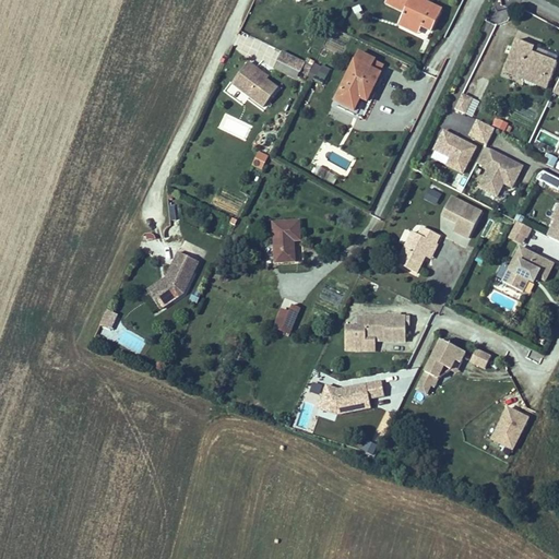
[(388,0),(387,3),(405,12),(400,24),(411,30),(414,23),(421,26),(431,31),(441,12),(430,7),(429,9),(423,6),(425,1),(425,0),(388,0)]
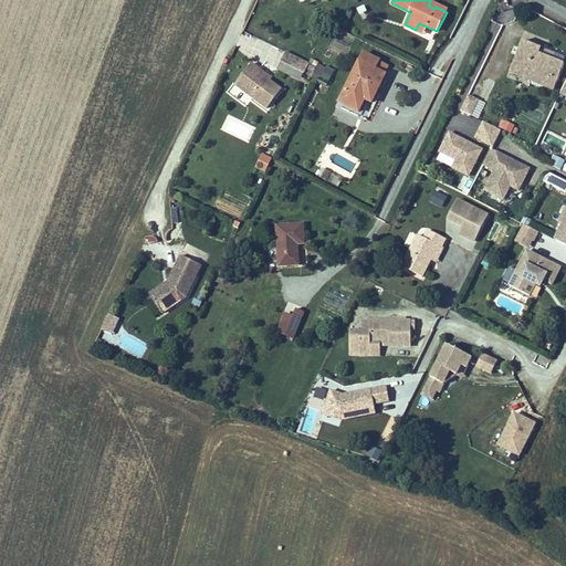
[(430,1),(428,6),(435,9),(436,7),(447,12),(448,9),(430,1)]
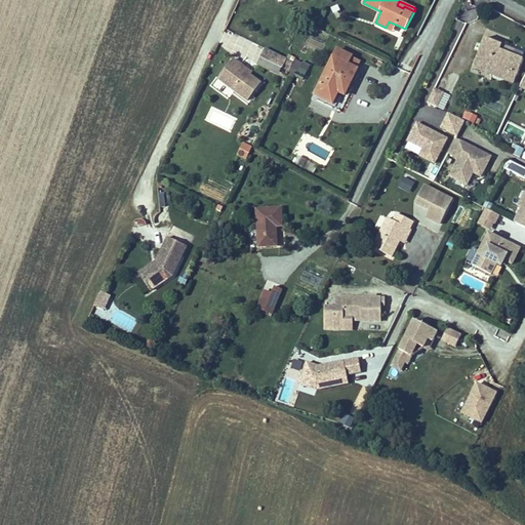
[(393,32),(396,25),(389,22),(386,28),(393,32)]
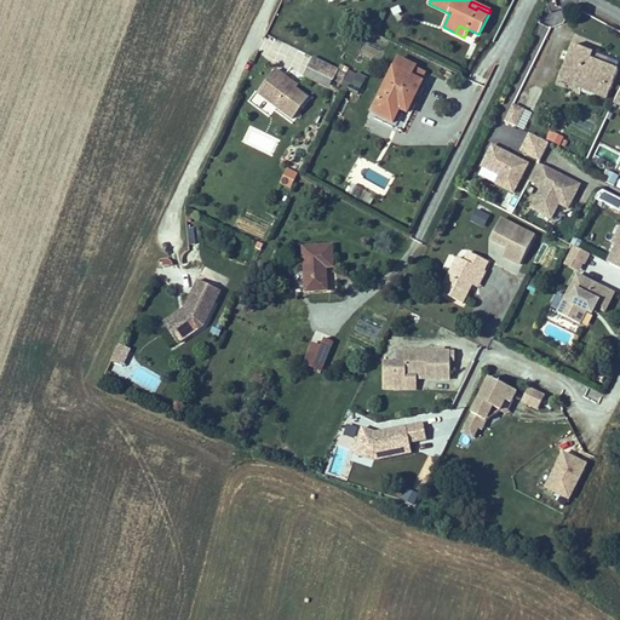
[(593,52),(573,45),(563,69),(583,76),(579,86),(607,98),(619,69),(616,69),(591,58),(593,52)]
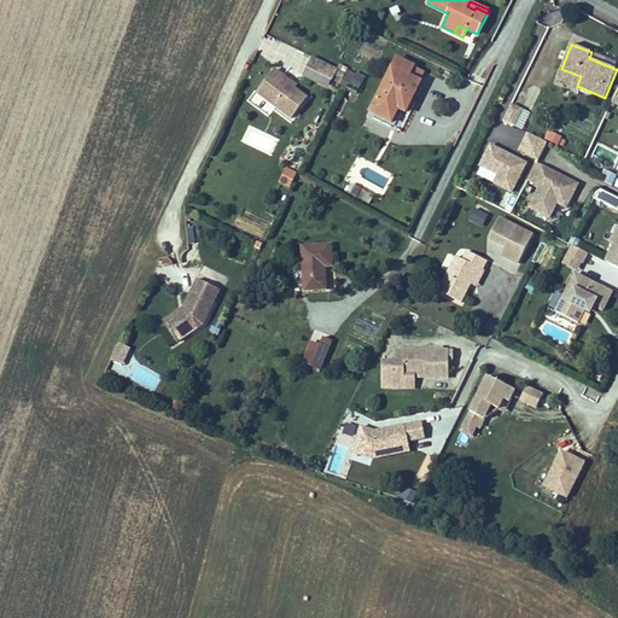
[(589,58),(614,69),(617,63),(592,52),(589,58)]
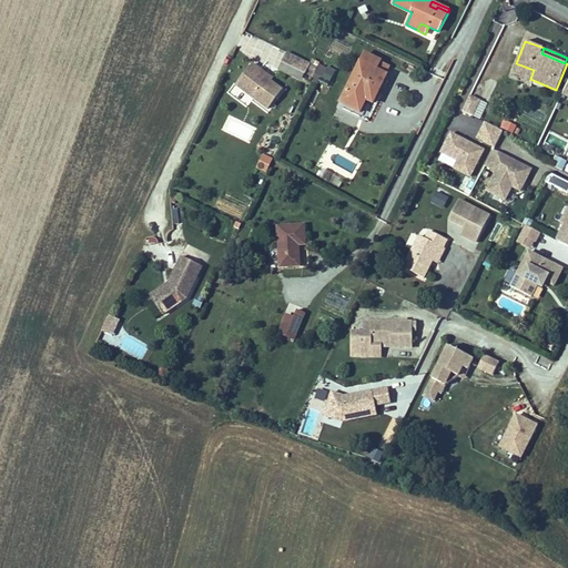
[(305,73),(310,63),(287,52),(283,62),(305,73)]
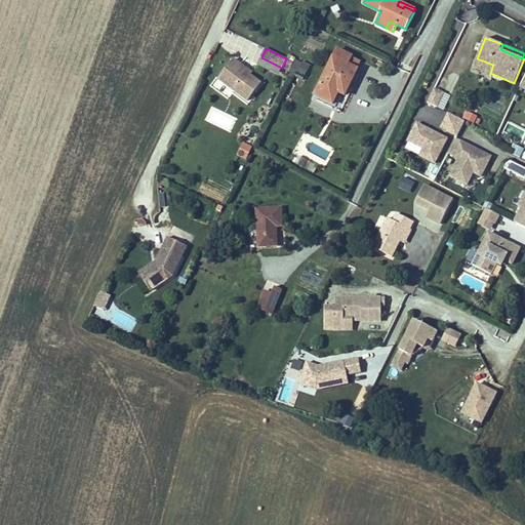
[(337,49),(315,95),(333,104),(338,92),(345,95),(350,85),(347,84),(350,77),(353,79),(358,69),(349,65),(353,56),(337,49)]
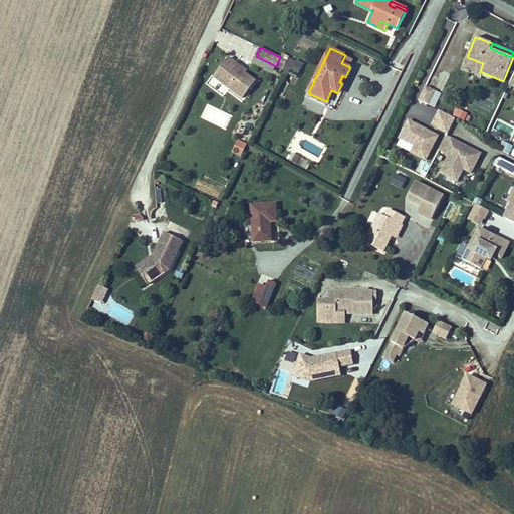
[(341,63),(350,67),(354,60),(345,55),(341,63)]
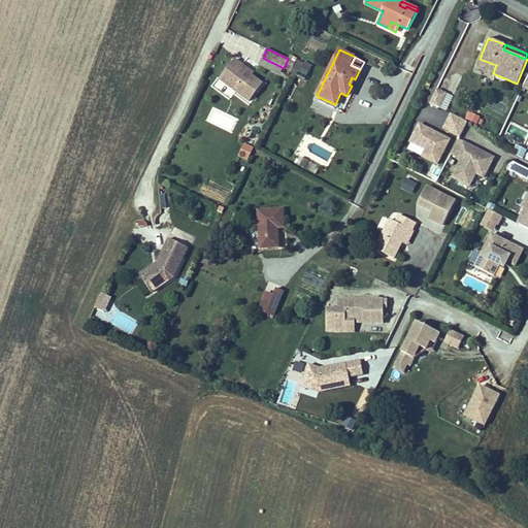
[(279,76),(284,68),(263,58),(259,66),(279,76)]
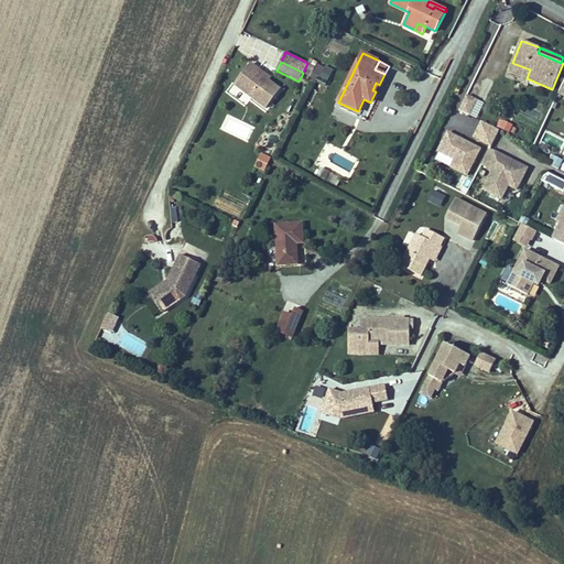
[(267,108),(280,89),(269,80),(257,72),(259,69),(251,63),(236,85),(267,108)]
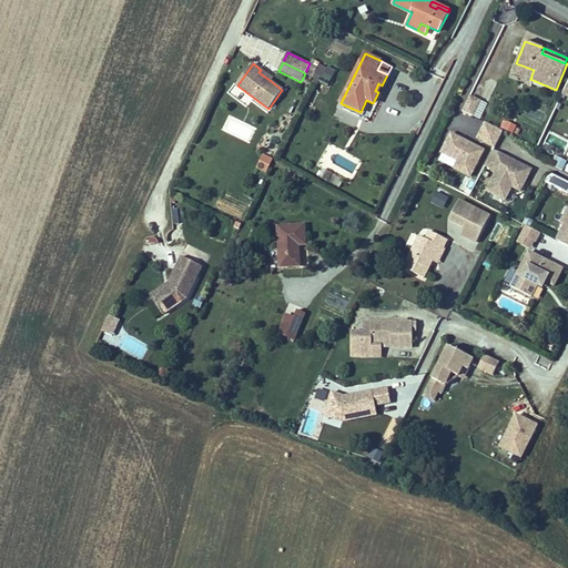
[(310,63),(305,73),(313,78),(318,68),(310,63)]
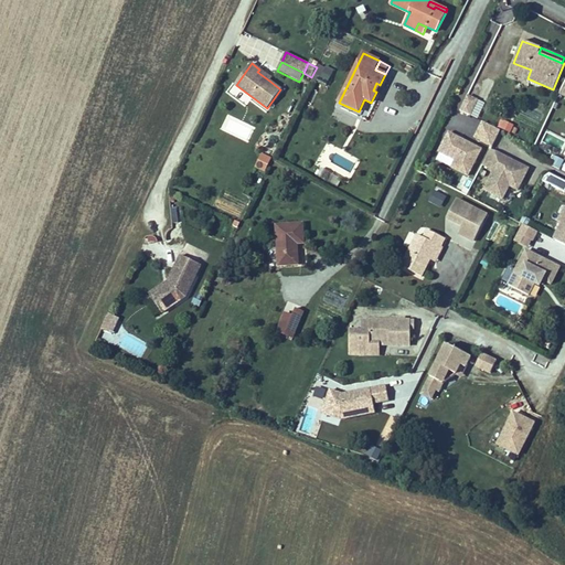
[(531,70),(513,63),(510,72),(528,78),(531,70)]
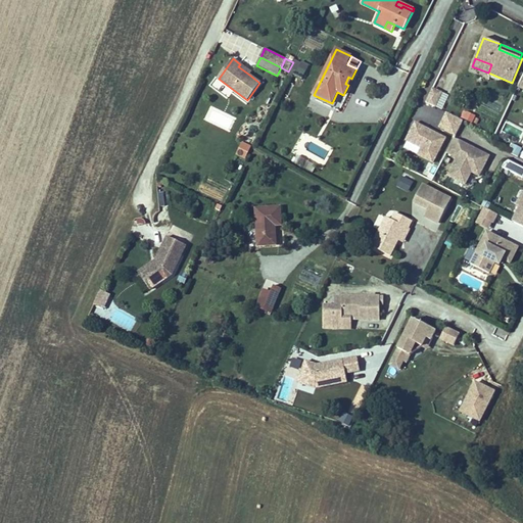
[(238,66),(249,75),(251,73),(240,64),(238,66)]
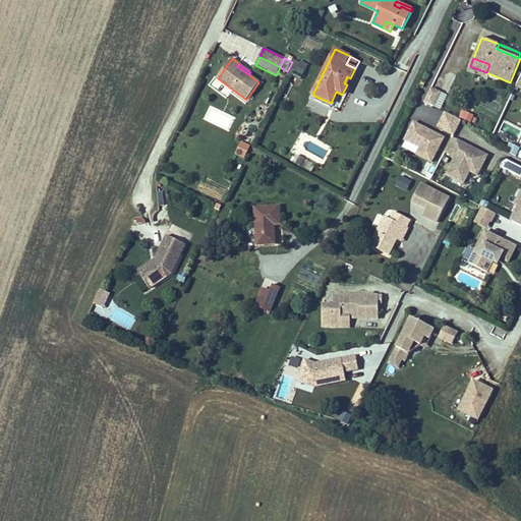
[(441,109),(448,94),(430,85),(423,102),(441,109)]
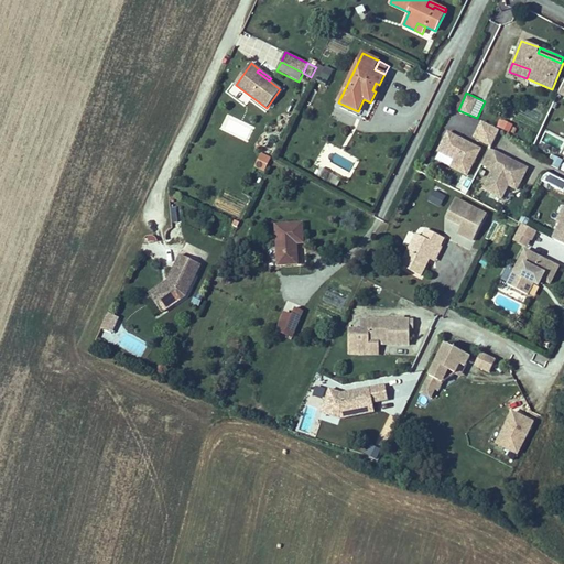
[(496,127),(510,131),(513,123),(499,118),(496,127)]
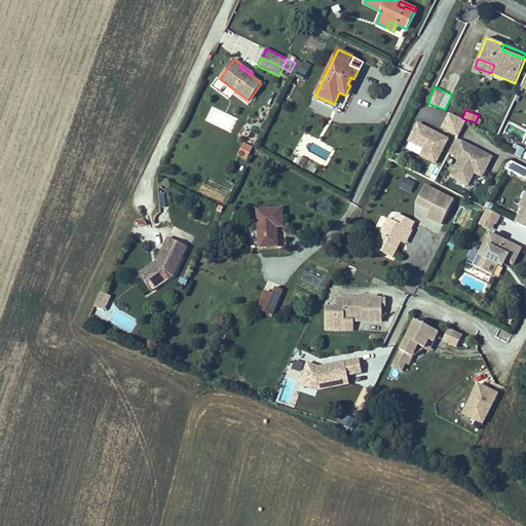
[(458,137),(466,121),(450,114),(443,128),(458,137)]
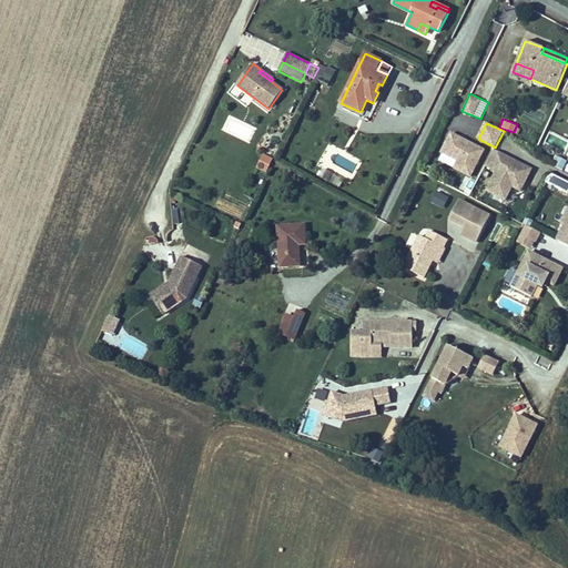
[(473,145),(452,134),(442,153),(458,161),(455,169),(470,178),(484,151),(476,146),(475,149),(472,148),(473,145)]
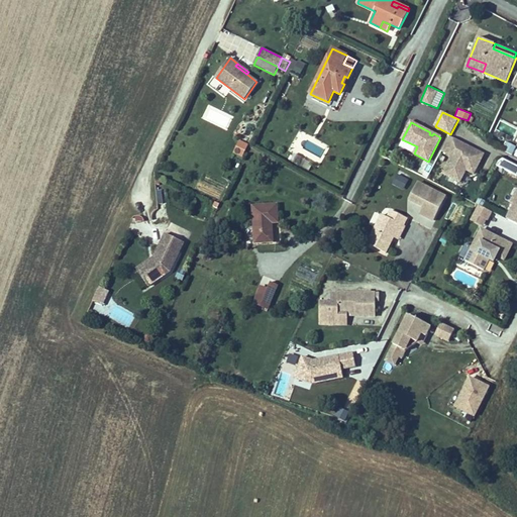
[(449,137),(442,151),(452,157),(443,174),(459,183),(464,174),(461,173),(463,169),(467,170),(474,174),(484,154),(449,137)]
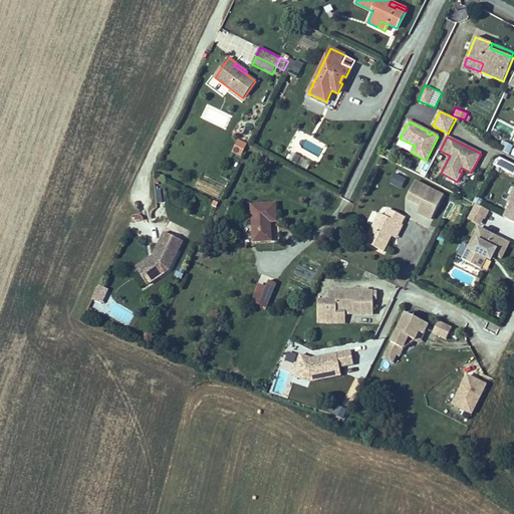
[(233,152),(241,156),(247,144),(239,141),(233,152)]
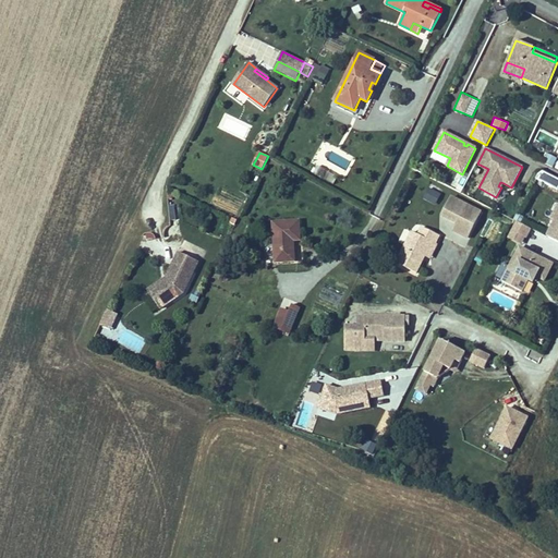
[(545,164),(554,168),(557,160),(549,156),(545,164)]
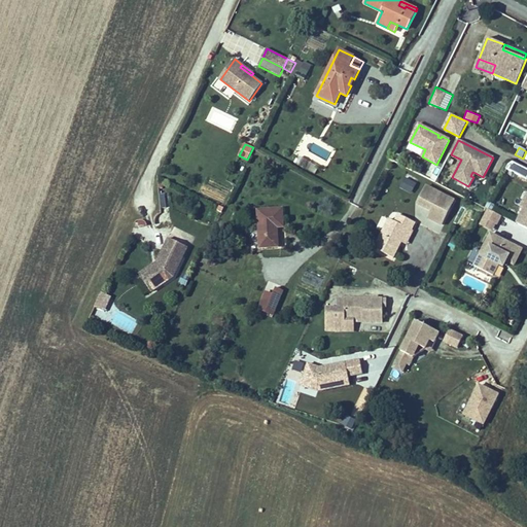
[(507,165),(505,169),(519,176),(523,168),(513,163),(507,165)]
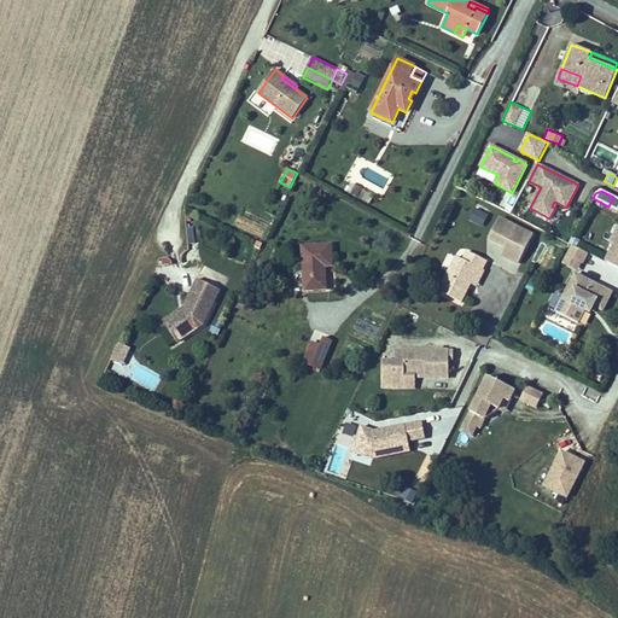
[(474,207),(468,220),(483,227),(489,213),(474,207)]
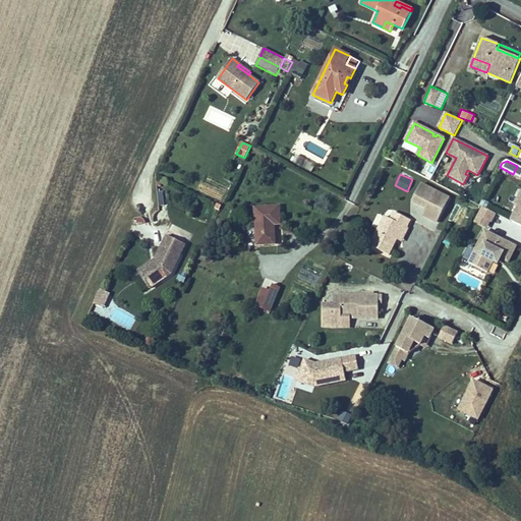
[(438,223),(450,199),(421,184),(412,200),(426,209),(423,215),(438,223)]
